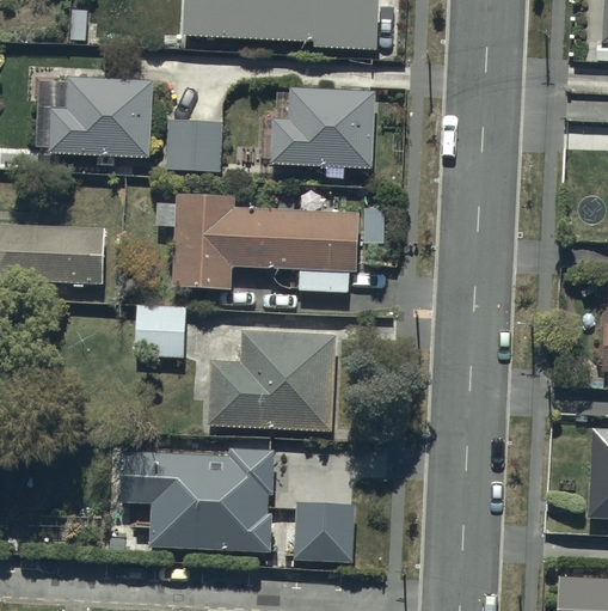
[(186,0),(186,35),(318,38),(318,48),(376,50),(378,0),(186,0)]
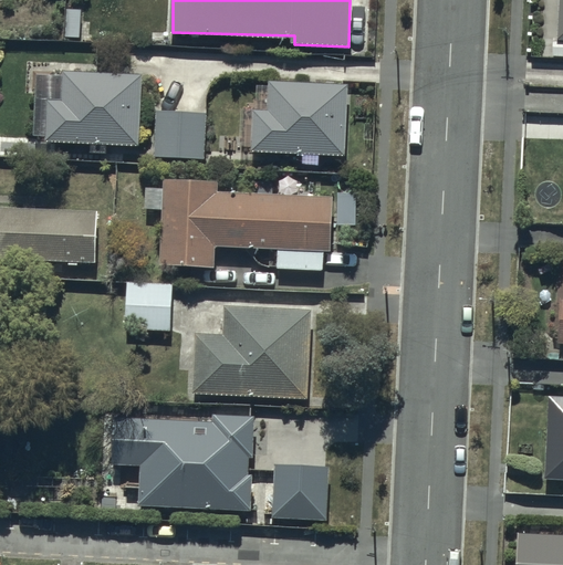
[(144,79),(63,72),(61,100),(47,98),(43,140),(84,144),(83,154),(98,155),(100,144),(138,147),(144,79)]
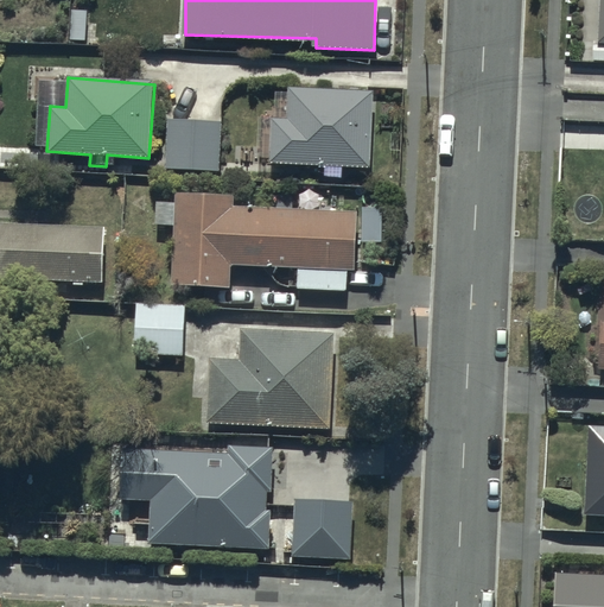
[(274,115),(258,115),(258,160),(269,160),(269,166),(324,166),(324,177),(335,177),(335,166),(370,166),(370,89),(287,89),(287,94),(274,94),(274,115)]
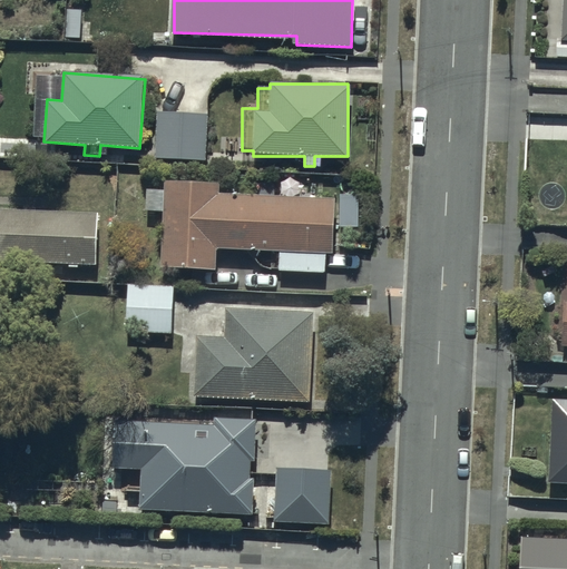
[(207,113),(155,110),(153,157),(206,159),(207,113)]
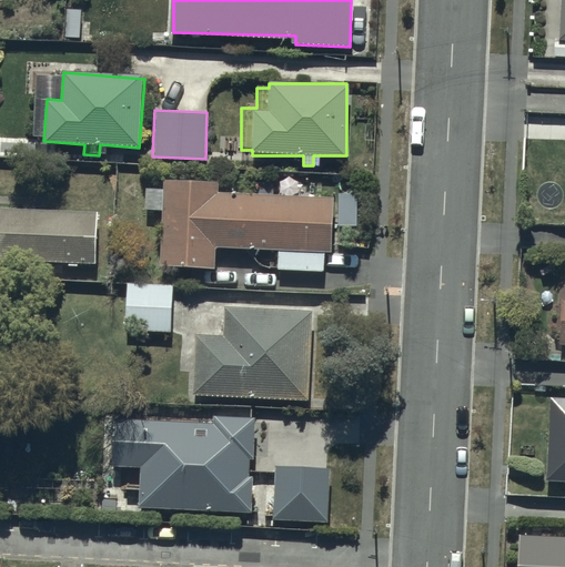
[(219,180),(163,179),(161,265),(214,267),(214,247),(279,250),(278,269),(324,271),(325,252),(332,252),(334,196),(218,192),(219,180)]
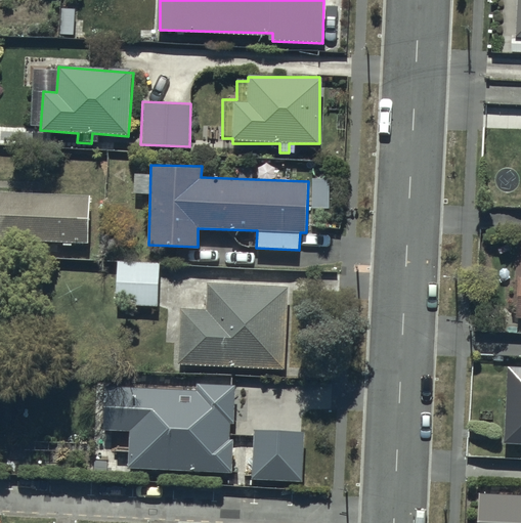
[(89,195),(0,191),(0,240),(87,244),(89,195)]
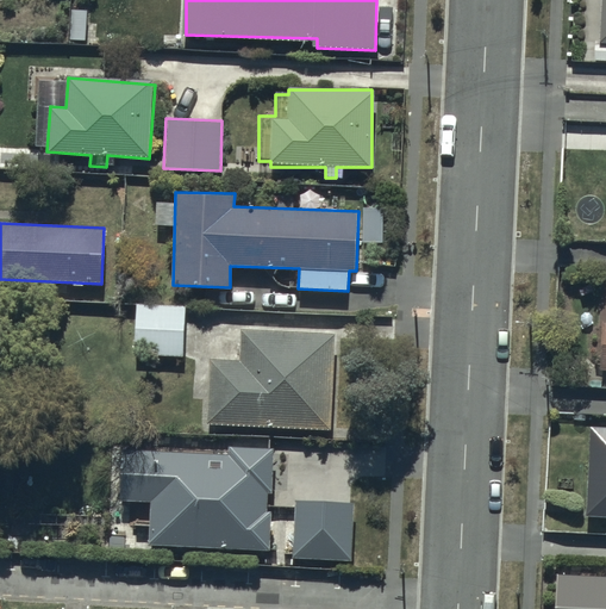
[(183,304),(135,303),(133,355),(182,356),(183,304)]
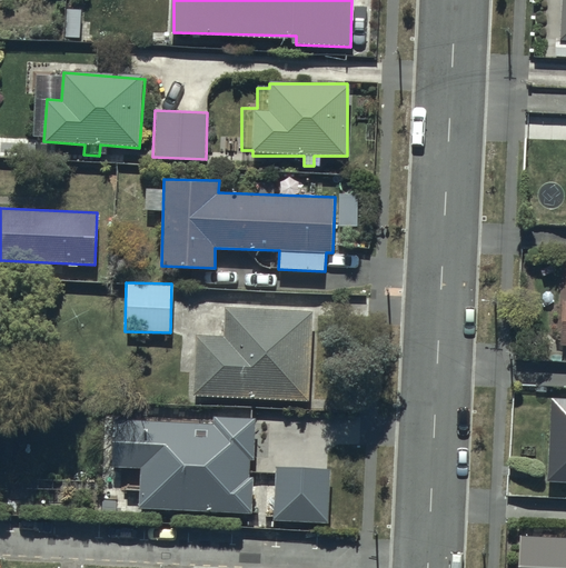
[(315,312),(225,307),(224,336),(195,335),(191,394),(309,400),(315,312)]
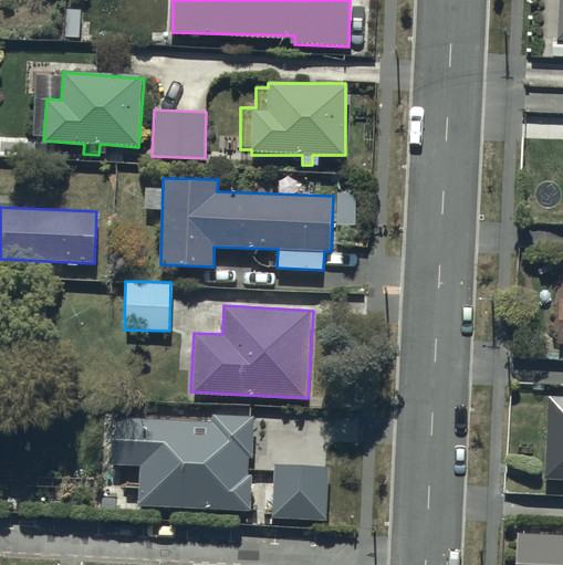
[(562,395),(546,395),(544,480),(562,480),(562,395)]
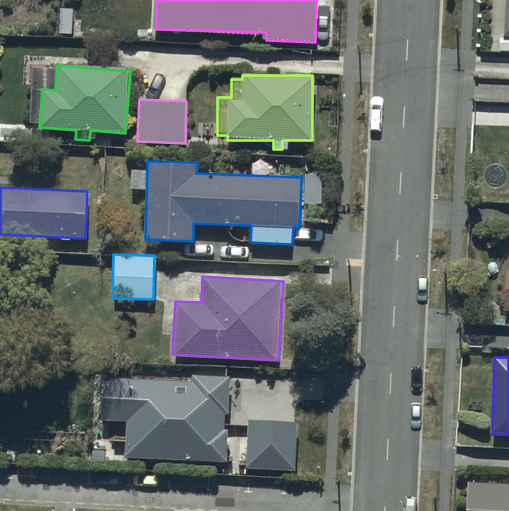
[(227,377),(191,377),(191,380),(102,381),(102,418),(126,418),(127,460),(227,459),(227,430),(225,430),(225,413),(227,413),(227,377)]
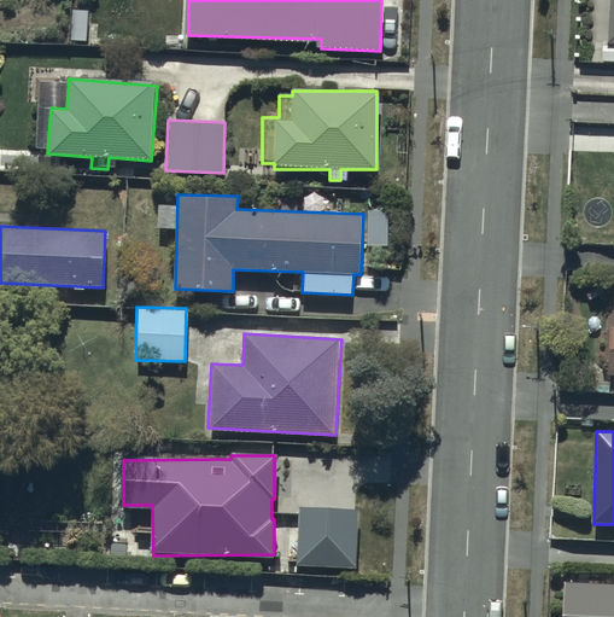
[(358,510),(297,507),(294,564),(356,566),(358,510)]
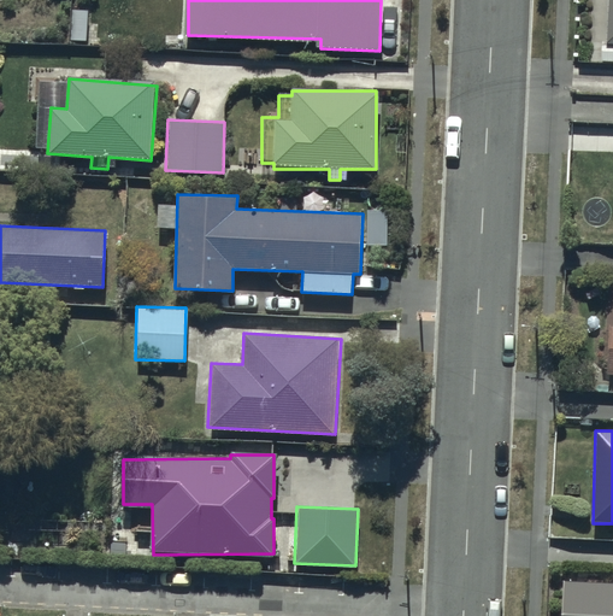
[(612,615),(612,585),(560,582),(558,615),(612,615)]
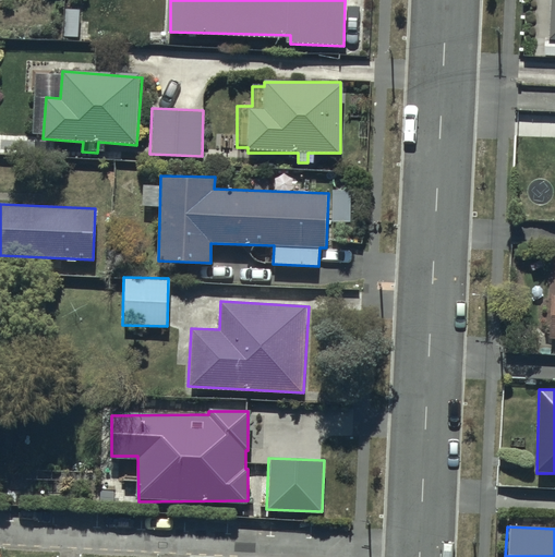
All buildings are outlined.
